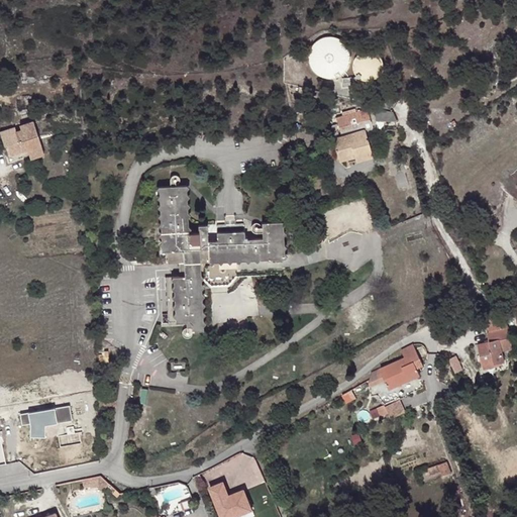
[(350,61),(350,57),(350,53),(349,47),(345,41),(341,39),(338,37),(334,36),(330,35),(326,36),(322,37),(318,39),(315,41),(313,44),(311,48),(310,52),(309,57),(310,61),(311,64),(312,67),(315,71),(318,73),(321,76),(325,77),(329,77),(333,77),(337,76),(342,74),(344,71),(347,68),(349,64),(350,61)]
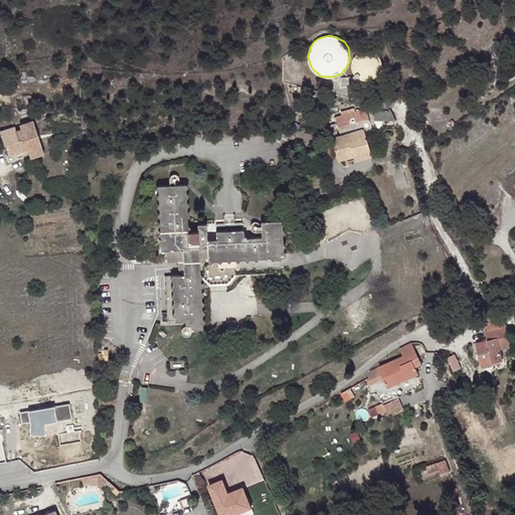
[(355,76),(342,77),(342,87),(355,84),(355,76)]
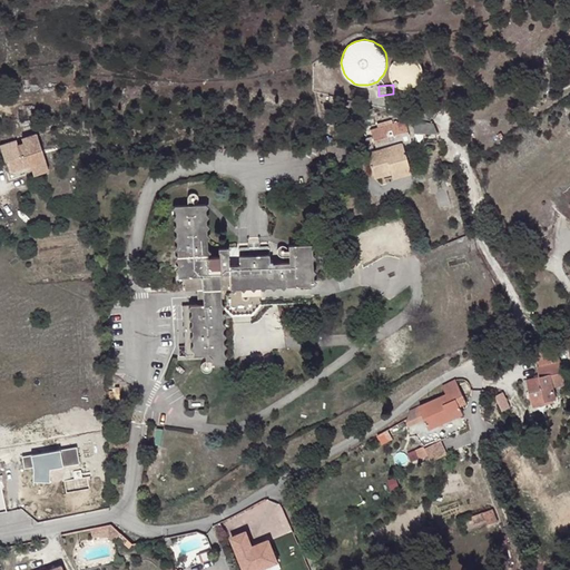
[(375,117),(360,116),(361,126),(376,125),(375,117)]
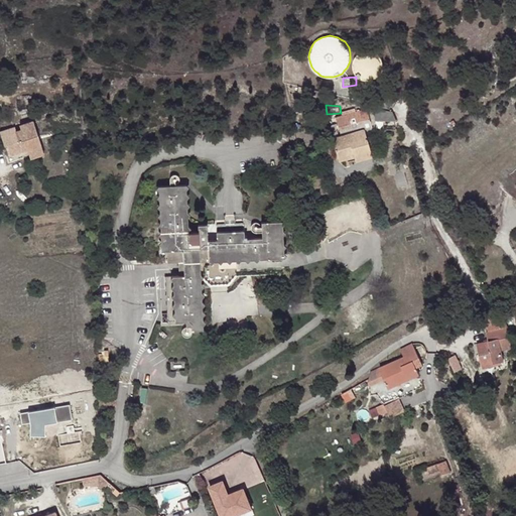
[(339,127),(362,120),(370,118),(367,108),(337,116),(339,127)]
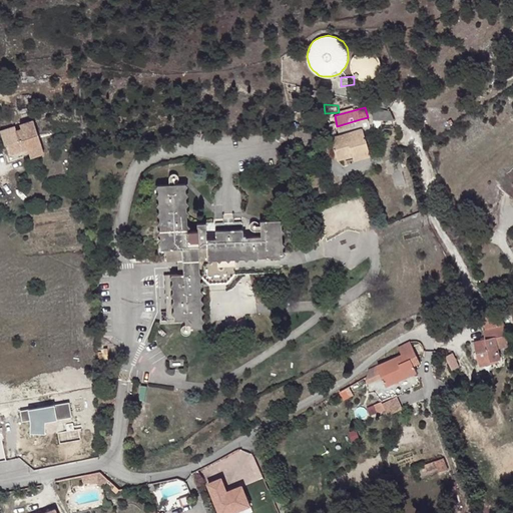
[(390,110),(389,108),(373,107),(373,116),(390,110)]
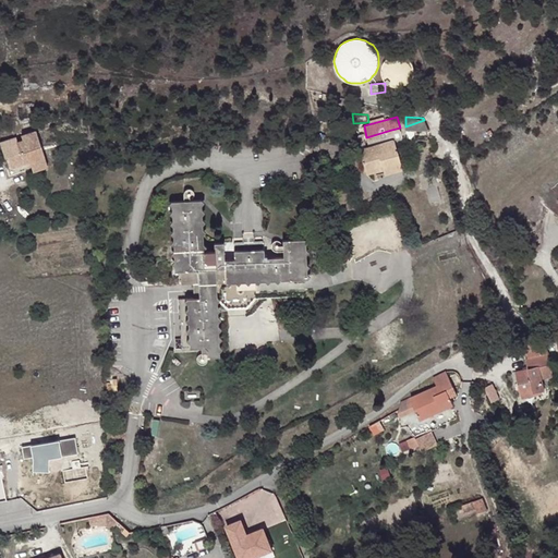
[(407,130),(429,131),(424,120),(405,126),(407,130)]
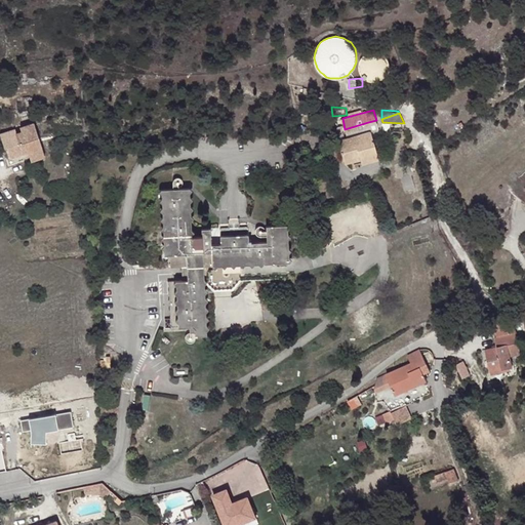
[(0,132),(0,133),(4,148),(7,147),(10,157),(23,153),(25,158),(30,156),(32,161),(45,157),(33,122),(19,127),(21,129),(15,131),(14,128),(0,132)]
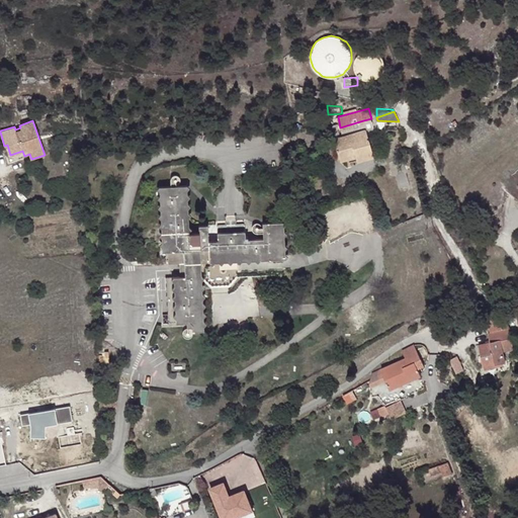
[(374,157),(366,130),(334,139),(341,161),(356,157),(357,162),(374,157)]
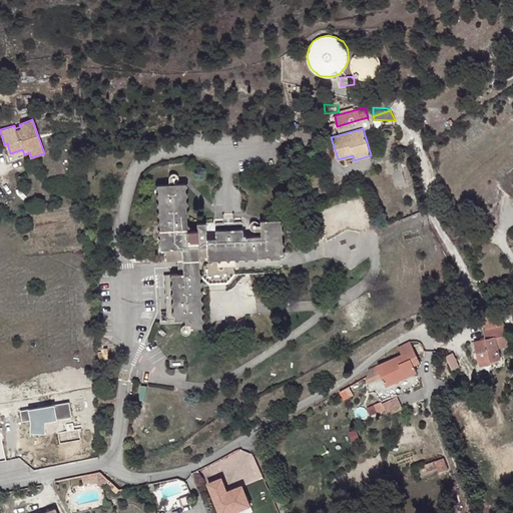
[(7,143),(4,144),(9,159),(24,154),(22,149),(10,153),(7,143)]
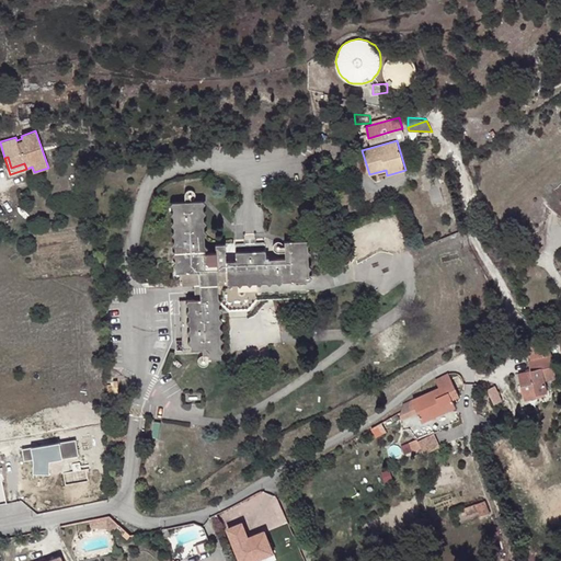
[(560,176),(539,196),(550,207),(560,215),(560,176)]
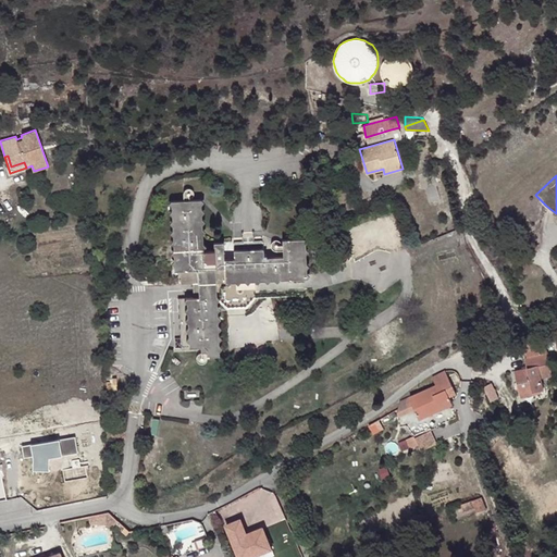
[(435,187),(424,190),(429,202),(440,198),(435,187)]
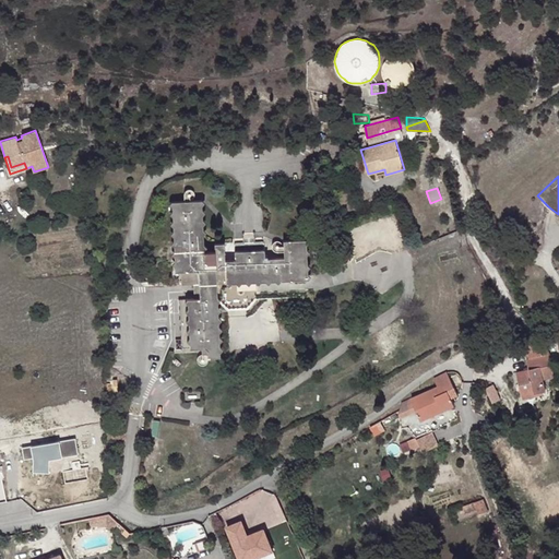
[(219,356),(217,309),(217,298),(223,297),(229,305),(245,305),(254,294),(253,280),(285,278),(285,280),(305,278),(304,239),(284,240),(284,257),(265,258),(264,242),(235,244),(235,259),(225,260),(224,242),(215,244),(215,250),(204,251),(201,200),(171,202),(175,271),(181,271),(182,285),(193,285),(194,299),(179,299),(181,339),(176,340),(176,349),(201,347),(202,353),(207,353),(207,357),(219,356)]
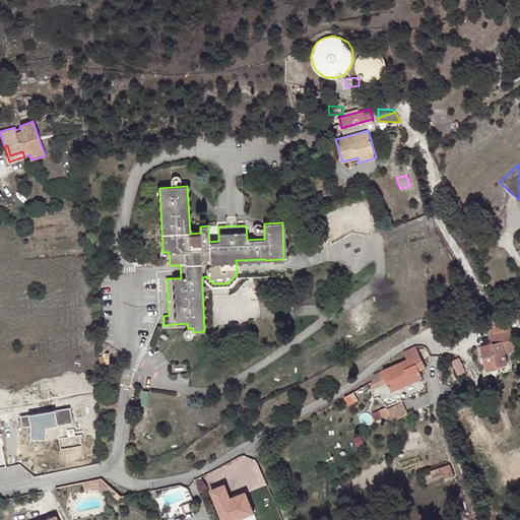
[(321,234),(317,236),(321,245),(325,243),(321,234)]
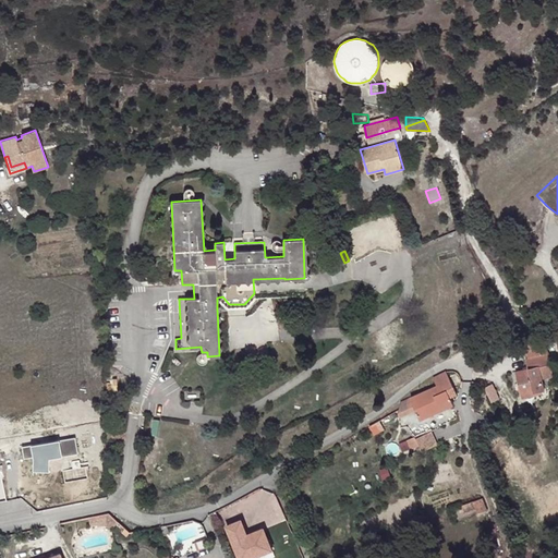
[(262,307),(267,329),(280,326),(275,304),(262,307)]
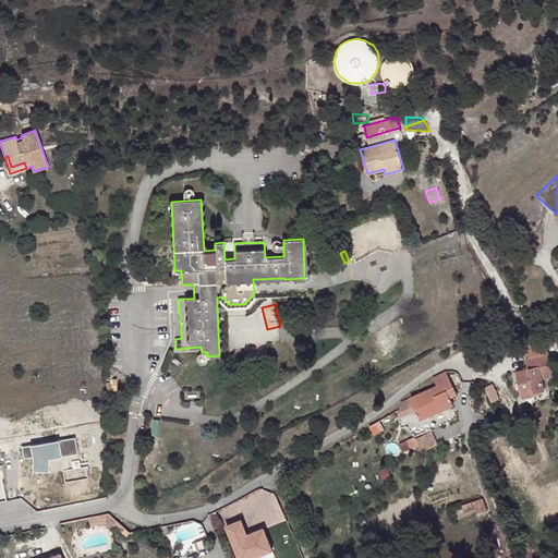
[(545,341),(526,347),(530,359),(548,354),(545,341)]
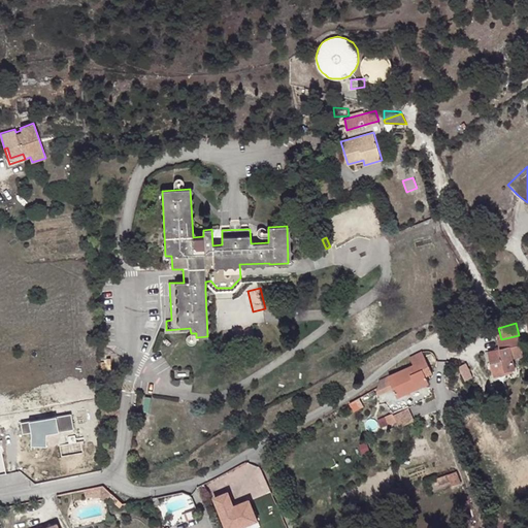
[(510,347),(521,343),(519,335),(501,339),(498,340),(500,349),(488,352),(494,374),(517,369),(510,347)]
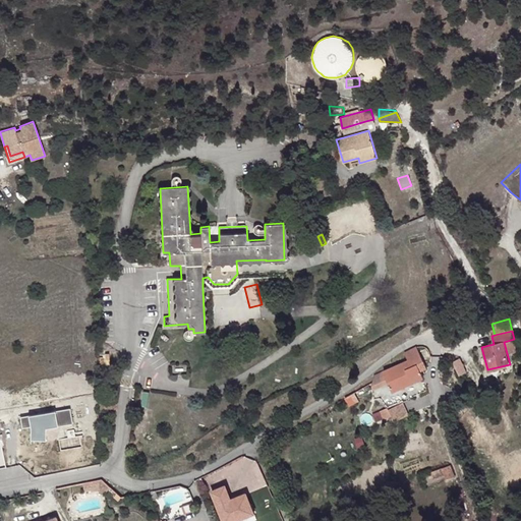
[(408,360),(385,371),(390,383),(394,392),(406,386),(423,378),(420,371),(426,368),(416,347),(405,352),(408,360)]
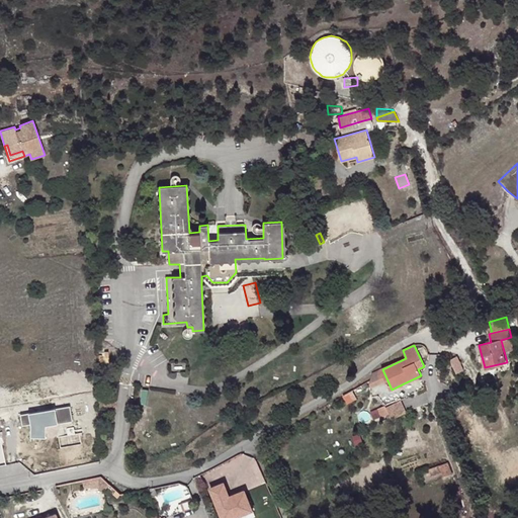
[(387,380),(382,369),(372,373),(370,381),(372,386),(387,380)]
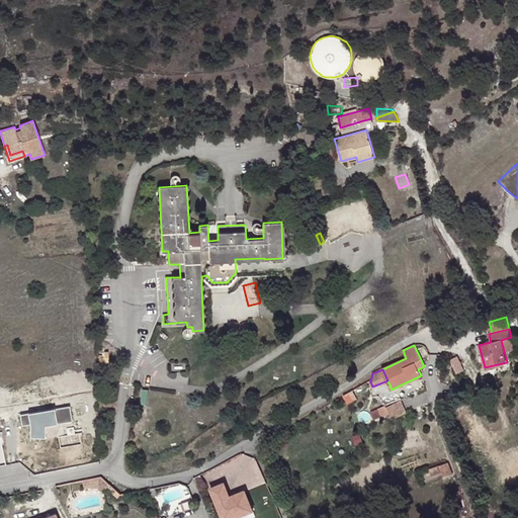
[(407,389),(404,383),(392,390),(394,395),(407,389)]
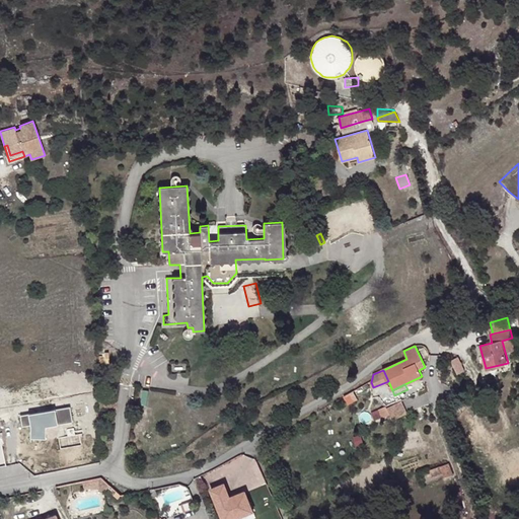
[(386,406),(379,410),(382,418),(399,411),(396,402),(386,408),(386,406)]
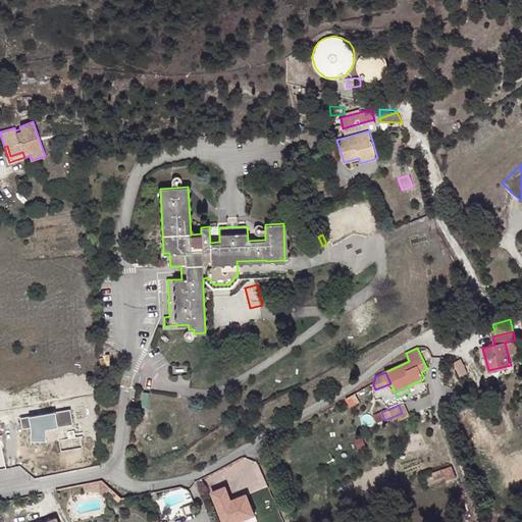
[(75,410),(24,413),(25,427),(38,426),(38,439),(53,438),(52,425),(76,424),(75,410)]
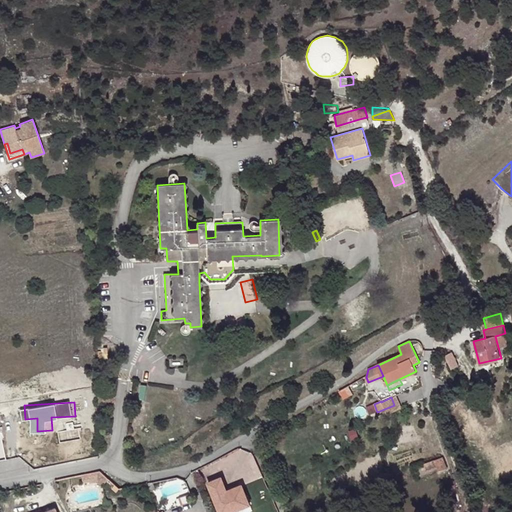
[(99,471),(88,473),(89,480),(89,481),(97,480),(103,474),(99,471)]
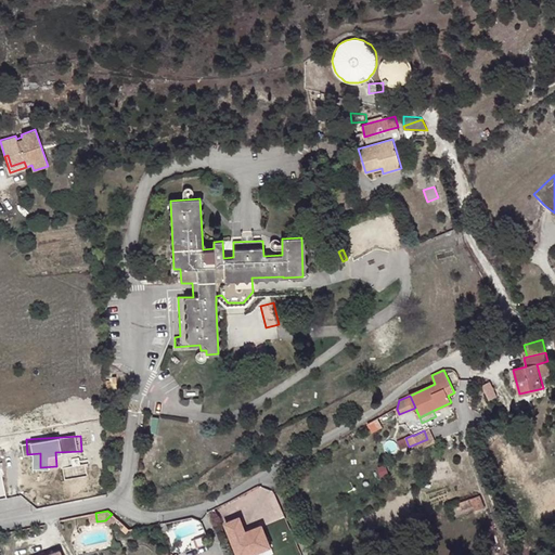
[(112,514),(105,520),(111,525),(116,518),(112,514)]
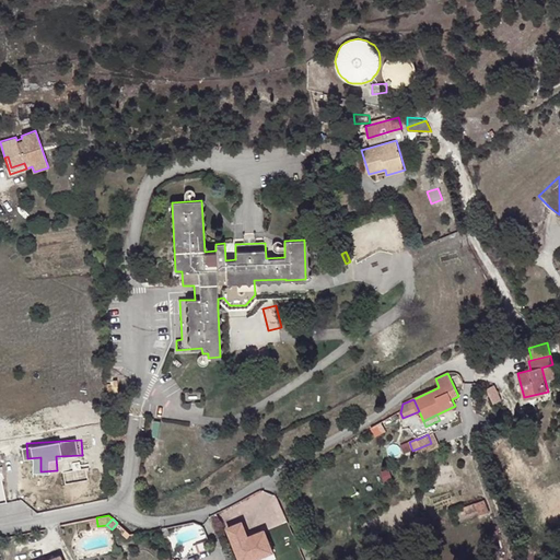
[(243,522),(229,528),(242,559),(245,559),(273,549),(266,531),(249,537),(243,522)]
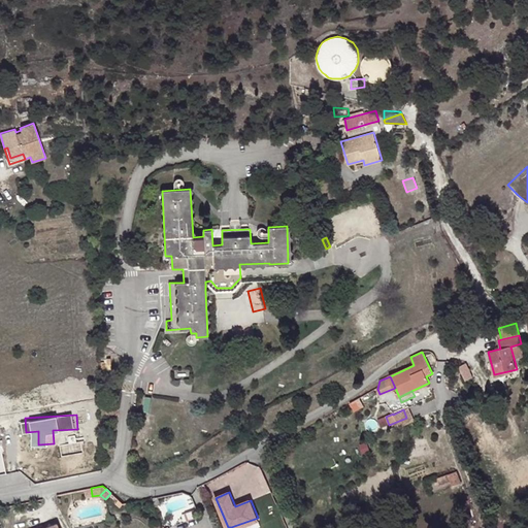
[(151,499),(153,504),(154,507),(160,505),(156,496),(151,499)]
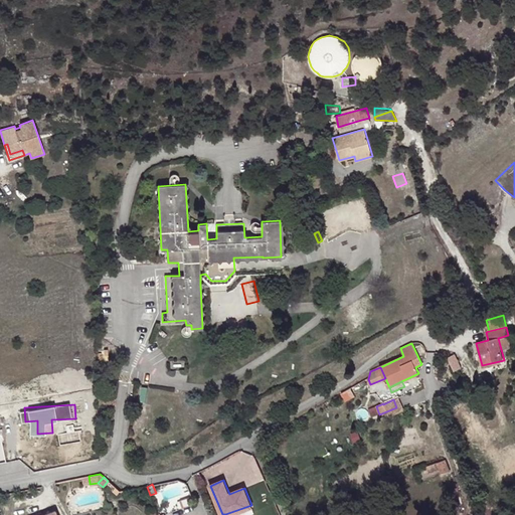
[(147,487),(135,489),(136,495),(149,492),(147,487)]
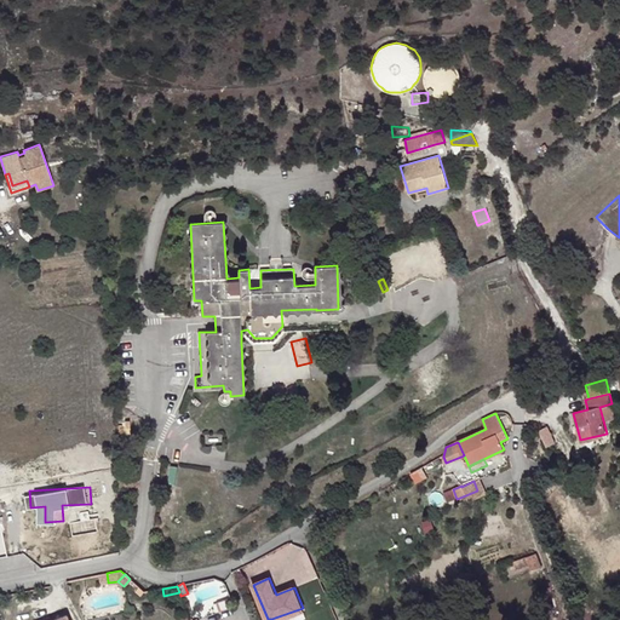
[(231,597),(216,603),(219,612),(234,606),(231,597)]
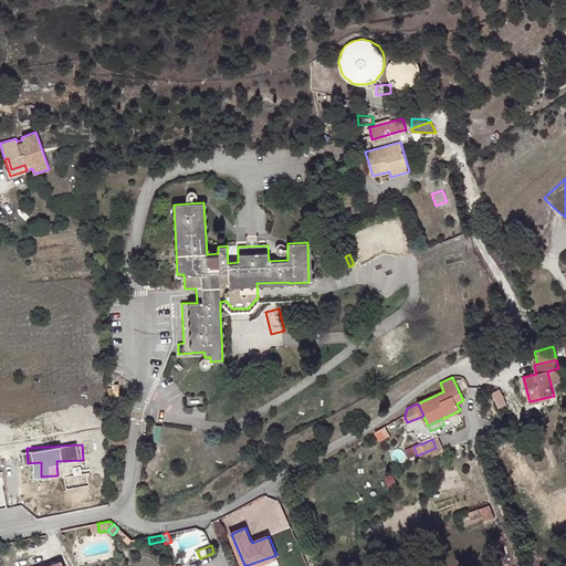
[(259,565),(278,558),(276,555),(248,565),(259,565)]
